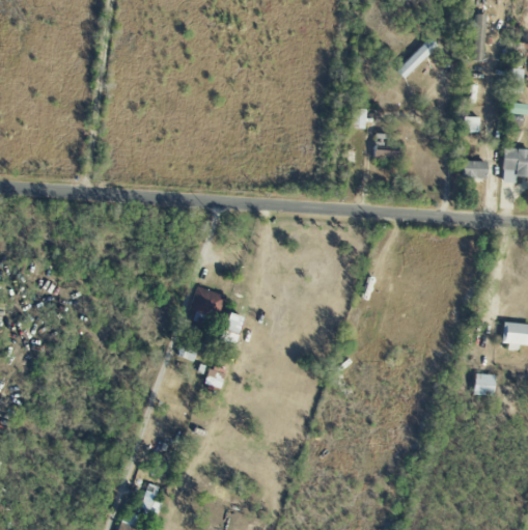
[(484,61),(487,15),(476,14),(475,61),(484,61)]
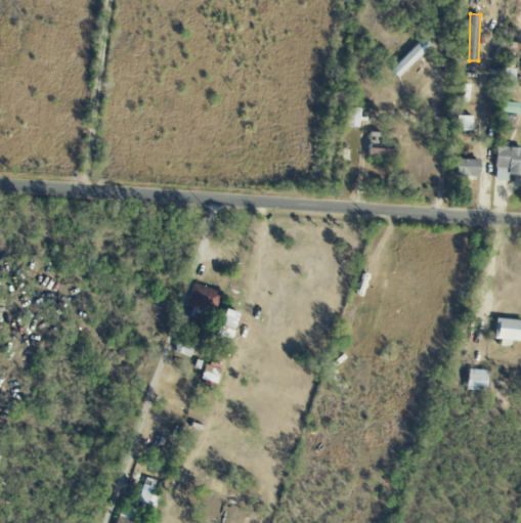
[(392,70),(399,77),(433,45),(426,38),(392,70)]
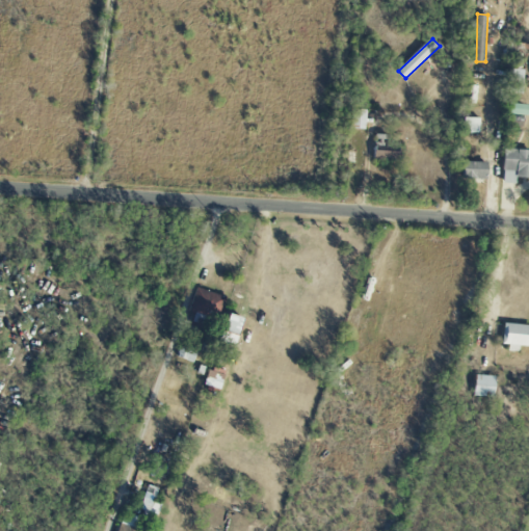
[(524,93),(525,69),(512,69),(511,93),(524,93)]
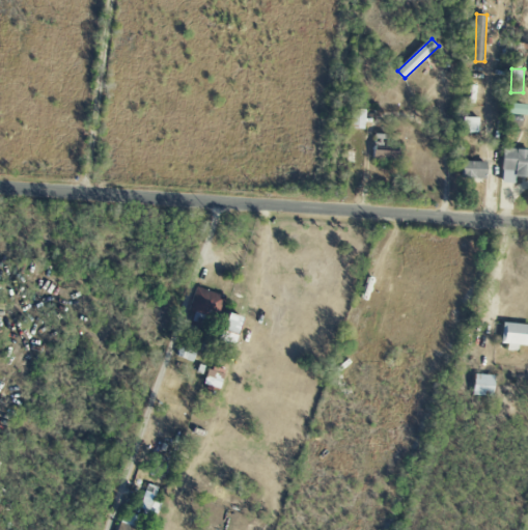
[(527,105),(509,102),(508,113),(527,115),(527,105)]
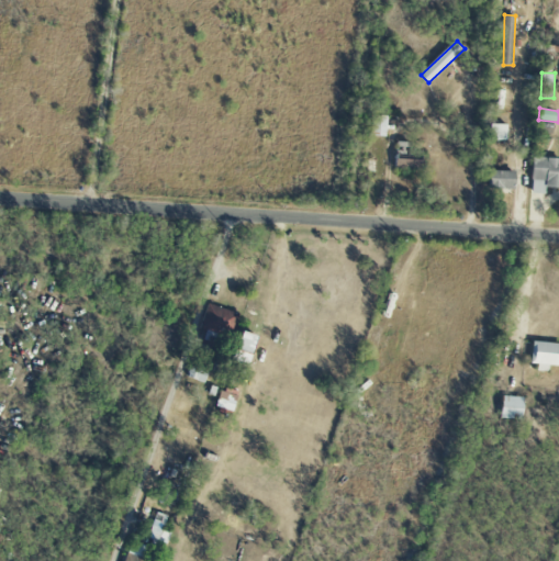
[(373,135),(389,136),(389,115),(373,115),(373,135)]
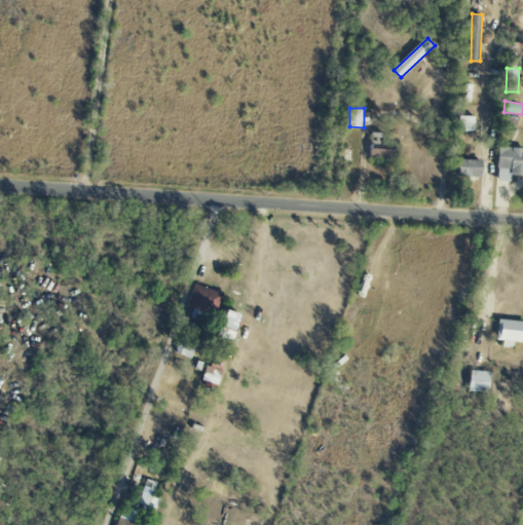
[(476,130),(476,116),(460,115),(460,130),(476,130)]
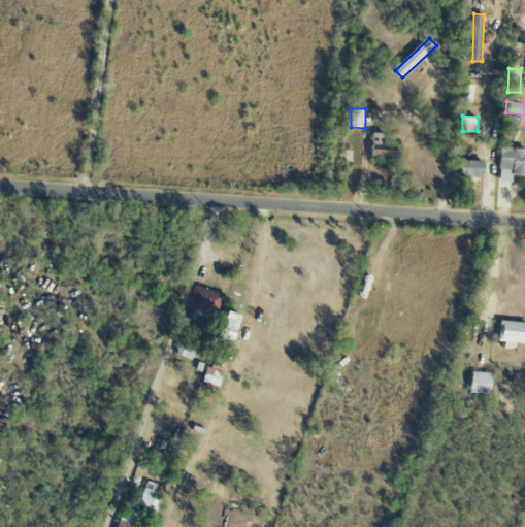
[(524,147),(502,147),(500,182),(514,183),(515,175),(524,175),(524,147)]
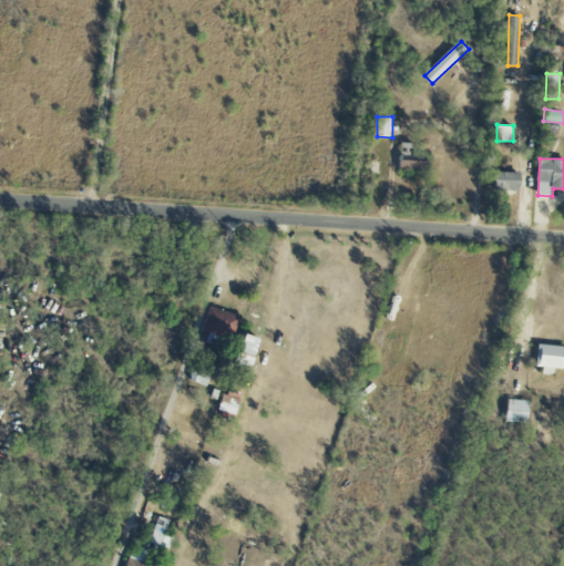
[(495,191),(521,191),(521,172),(496,172),(495,191)]
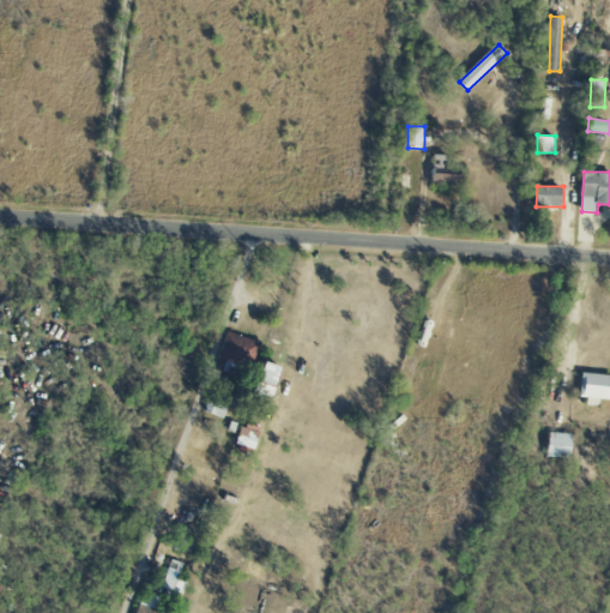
[(276,385),(281,366),(264,362),(260,383),(276,385)]
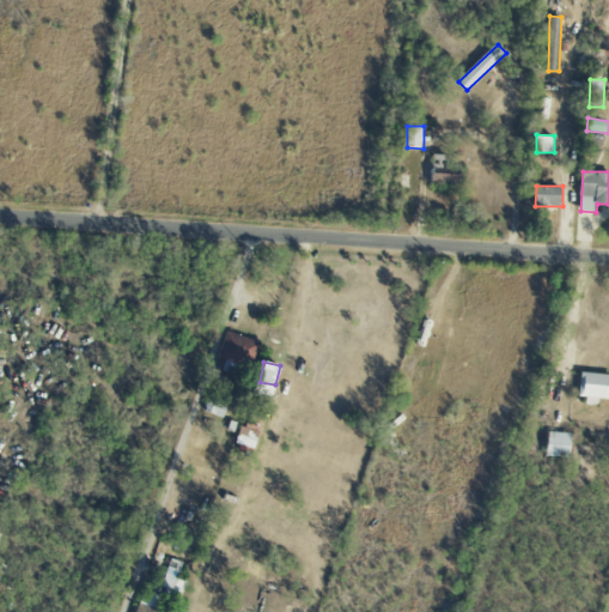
[(608,373),(583,373),(583,404),(600,405),(600,398),(608,398),(608,373)]
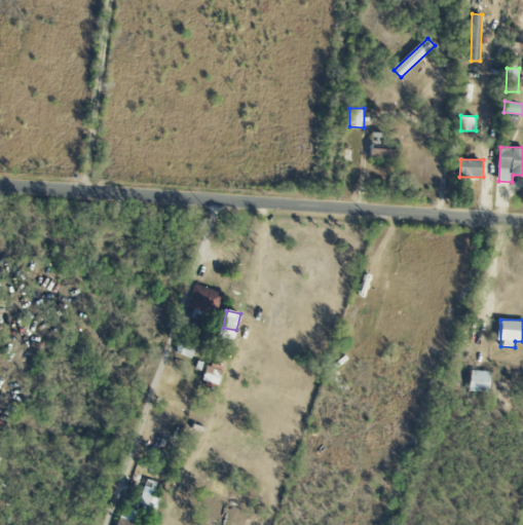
[(193,358),(196,347),(181,342),(177,352),(193,358)]
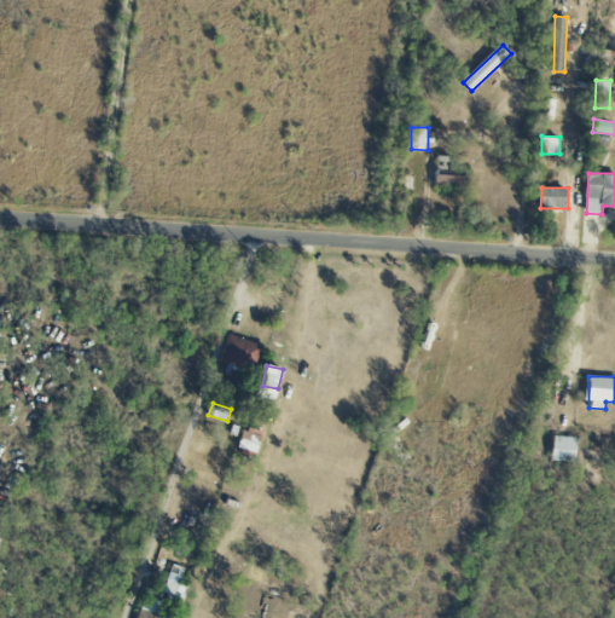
[(576,462),(578,437),(555,435),(553,461),(576,462)]
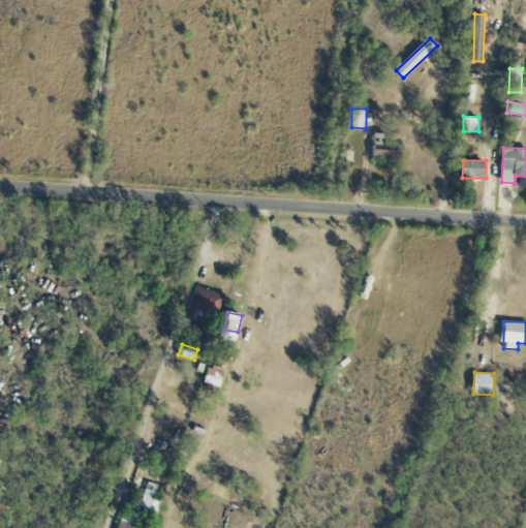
[(123,508),(119,527),(145,527),(146,525),(156,527),(161,499),(145,495),(141,513),(123,508)]
